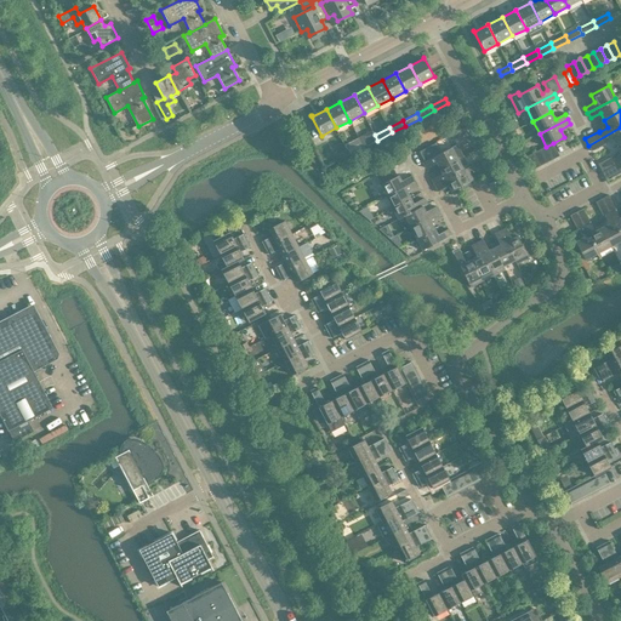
[(620,127),(588,146),(592,152),(605,144),(605,143),(614,138),(617,146),(620,143),(620,127)]
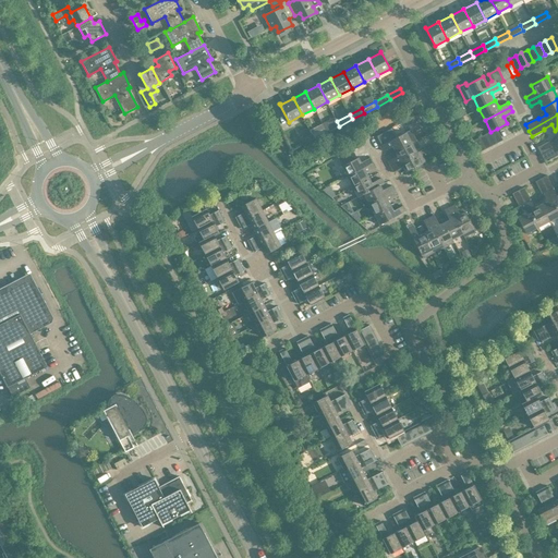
[(339,126),(337,121),(324,128),(327,133),(339,126)]
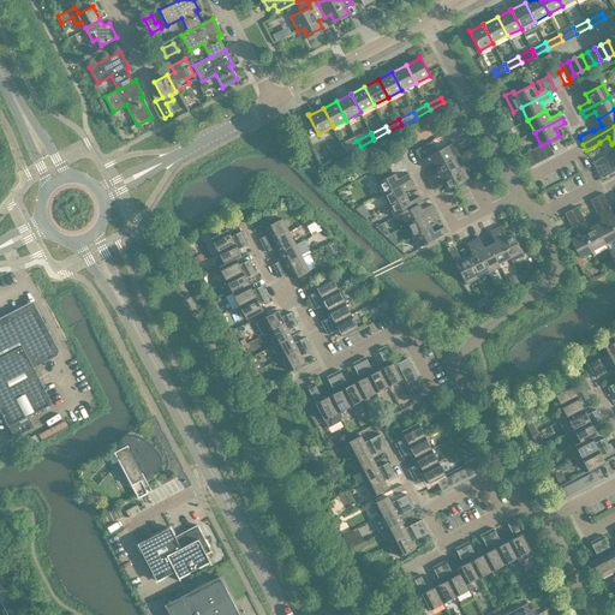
[(360,147),(357,141),(344,148),(346,153),(360,147)]
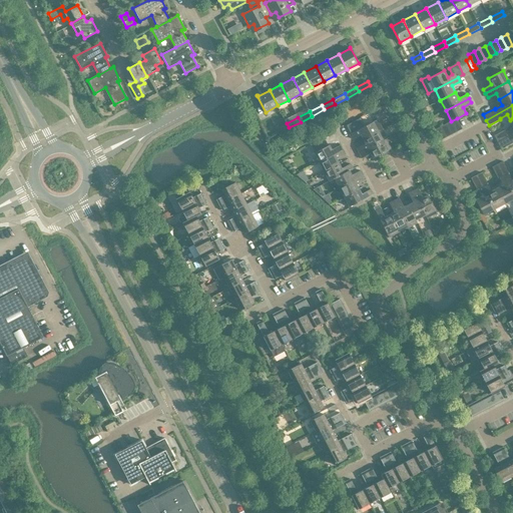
[(364,139),(379,131),(374,121),(364,126),(360,118),(347,125),(351,133),(350,134),(352,139),(361,134),(364,139)]
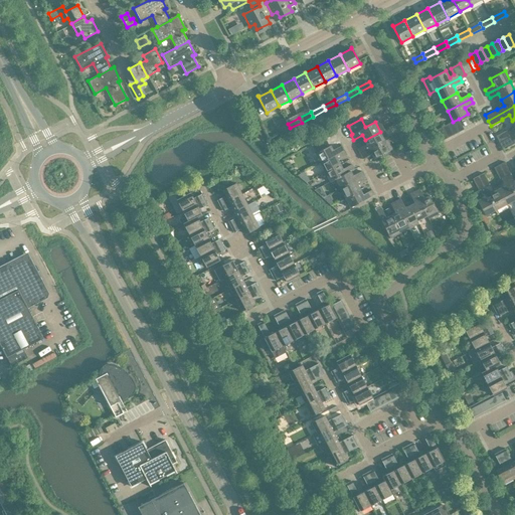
[(464,129),(459,119),(453,122),(459,132),(464,129)]
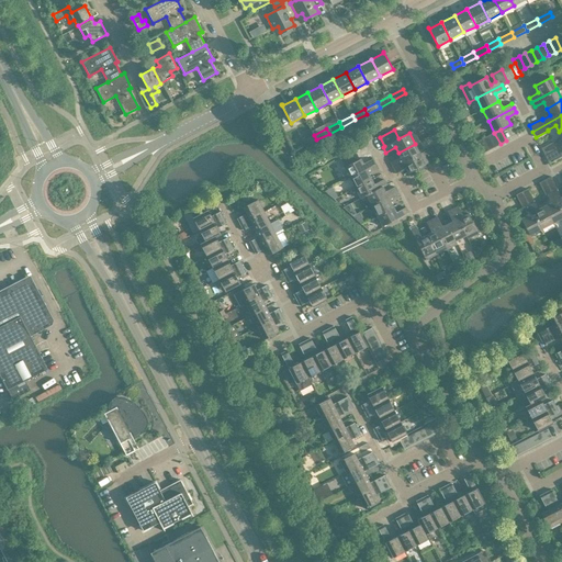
[(554,142),(541,148),(544,155),(561,145),(561,130),(559,132),(561,138),(554,143),(554,142)]
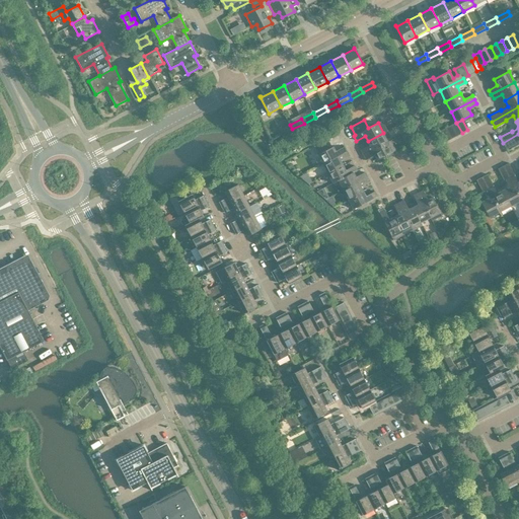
[(456,123),(451,125),(457,136),(462,133),(456,123)]
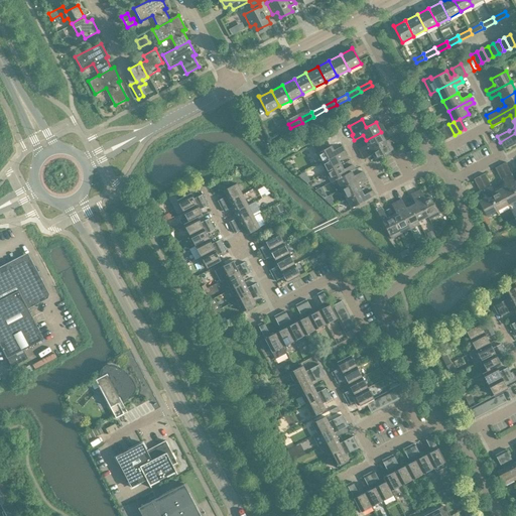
[(290,128),(288,124),(279,129),(281,133),(290,128)]
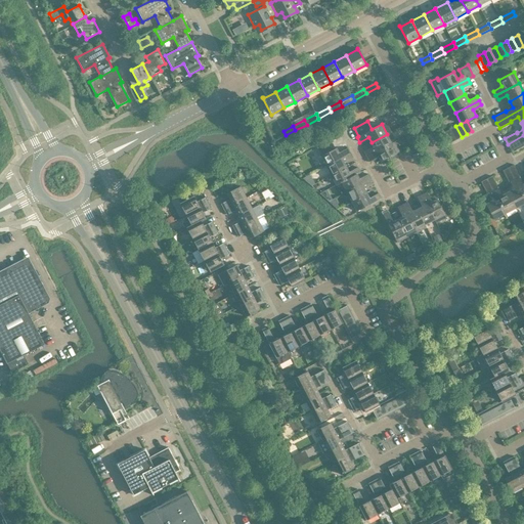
[(455,126),(449,129),(455,140),(462,137),(455,126)]
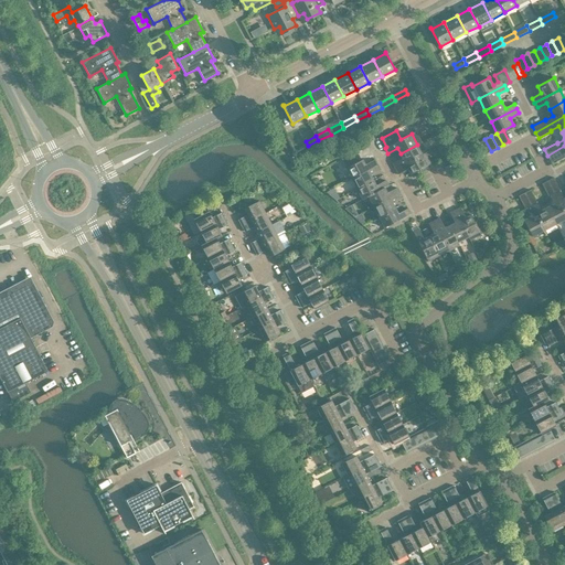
[(484,139),(479,142),(486,155),(491,151),(484,139)]
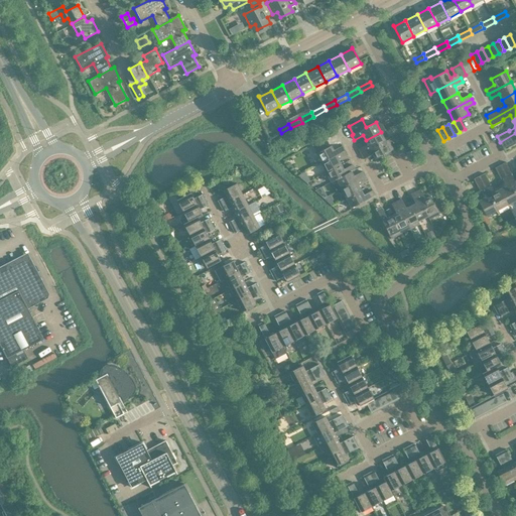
[(381,132),(366,140),(368,144),(359,149),(362,154),(386,141),(381,132)]
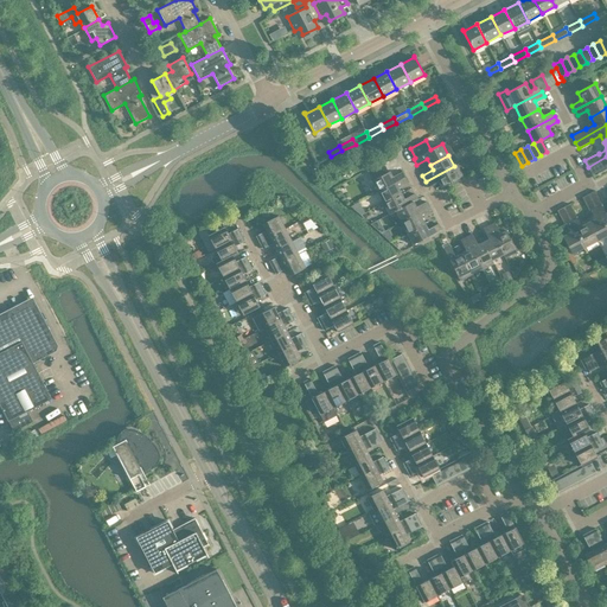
[(606,157),(588,167),(592,174),(606,166),(606,157)]
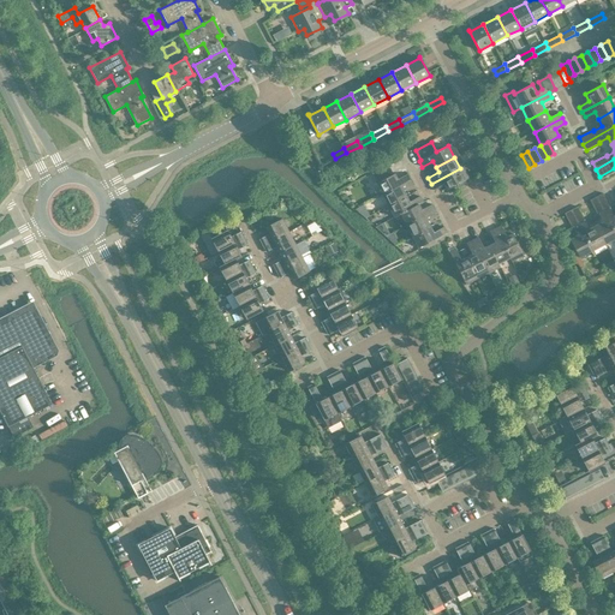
[(463,167),(460,168),(431,184),(434,189),(445,184),(448,190),(475,175),(469,163),(463,167)]
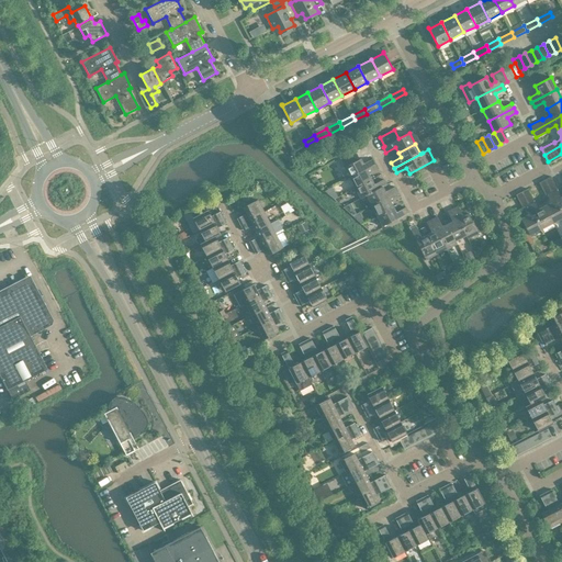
[(361,158),(359,159),(356,153),(341,159),(346,167),(345,167),(350,178),(375,165),(373,159),(363,164),(361,158)]
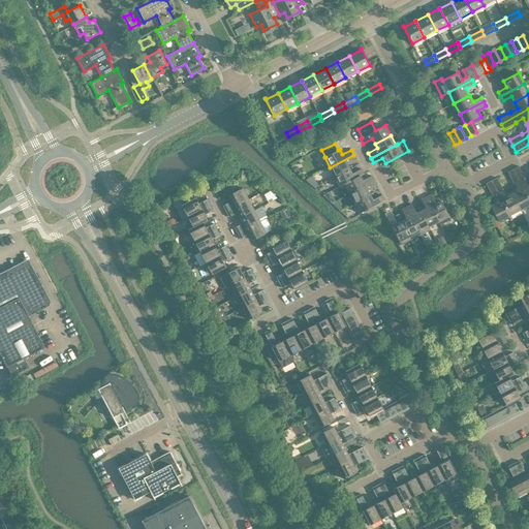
[(356,159),(353,155),(330,167),(335,178),(350,169),(347,164),(356,159)]
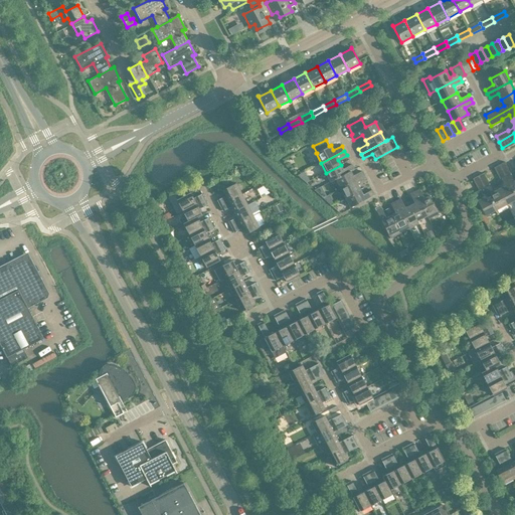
[(510,173),(505,162),(499,165),(514,194),(514,179),(513,181),(509,174),(510,173)]
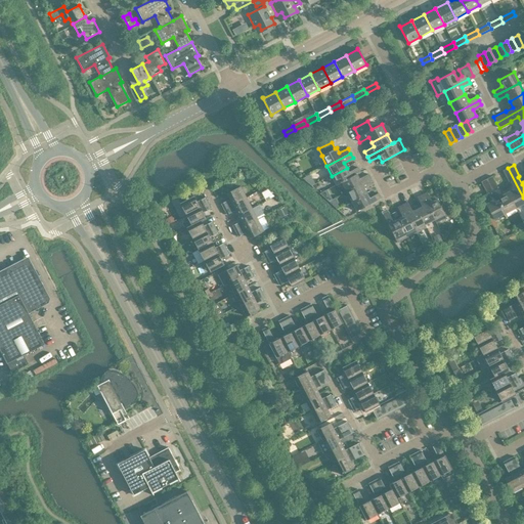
[(347,168),(332,176),(336,185),(342,182),(356,174),(357,174),(360,172),(358,167),(349,172),(347,168)]
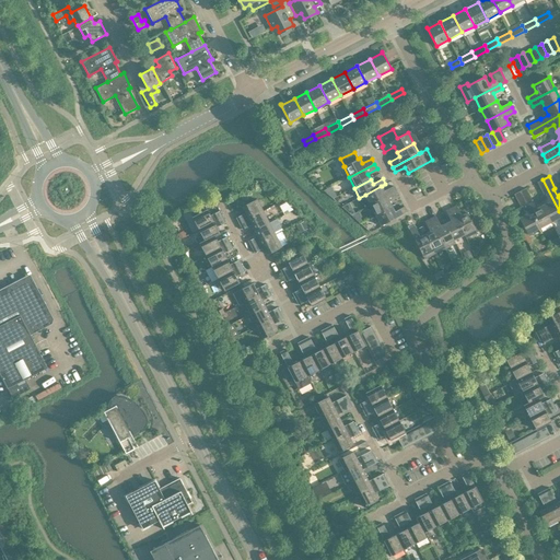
[(559,211),(543,179),(537,182),(544,195),(545,194),(549,201),(541,206),(550,222),(559,217),(559,211)]
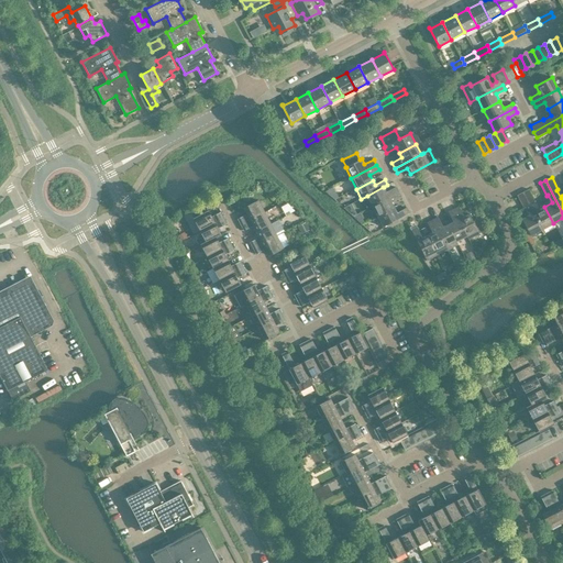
[(386,192),(384,187),(383,187),(367,196),(373,206),(398,192),(396,187),(386,192)]
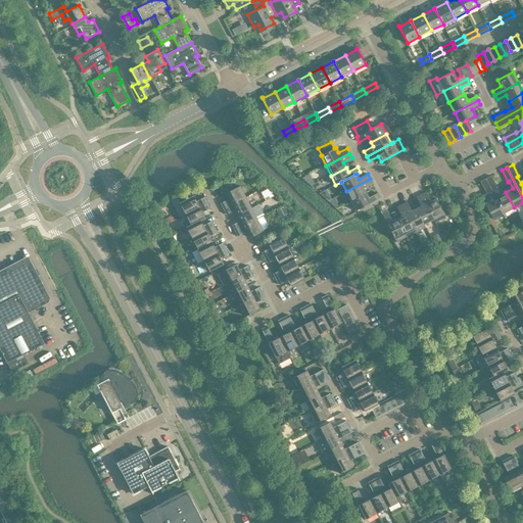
[(330,175),(319,179),(321,187),(333,184),(330,175)]
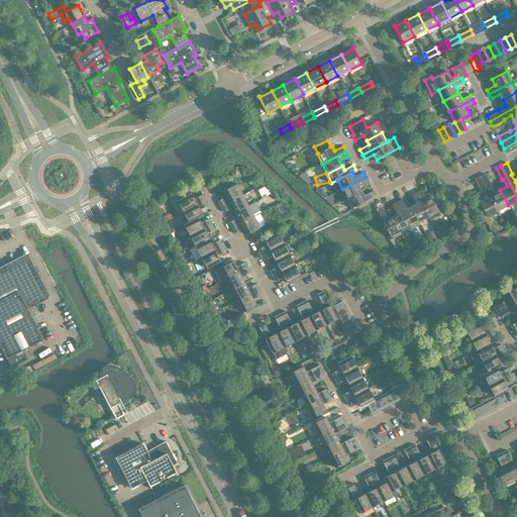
[(491,185),(486,174),(480,177),(498,210),(508,205),(500,190),(494,193),(491,185)]
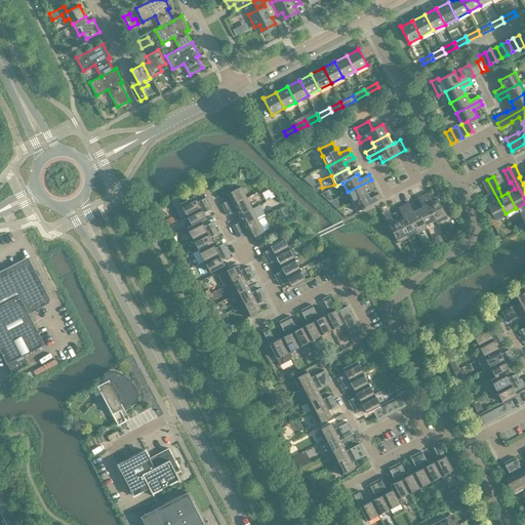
[(371,179),(348,192),(352,202),(367,194),(365,189),(374,184),(371,179)]
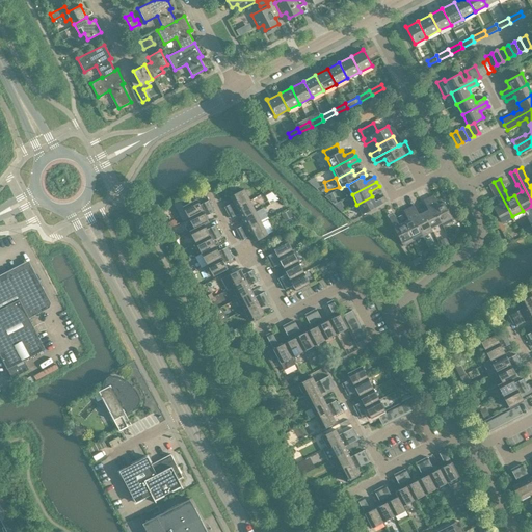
[(512,216),(494,182),(488,185),(491,191),(495,196),(496,195),(497,197),(490,202),(493,207),(501,222),(512,216)]
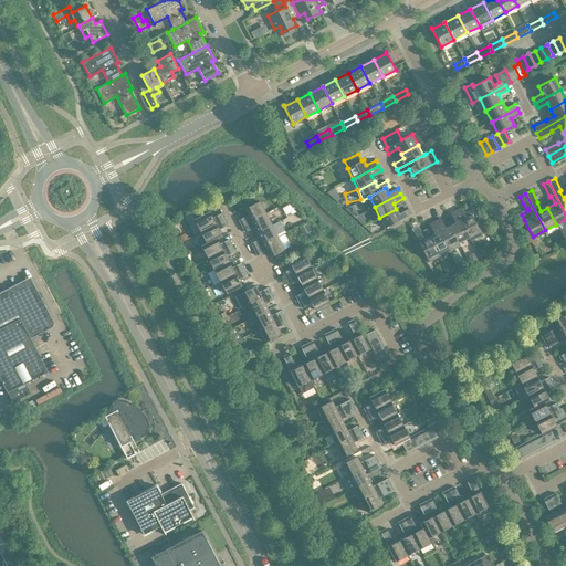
[(265,213),(261,203),(260,201),(245,209),(249,215),(239,220),(242,226),(265,213)]
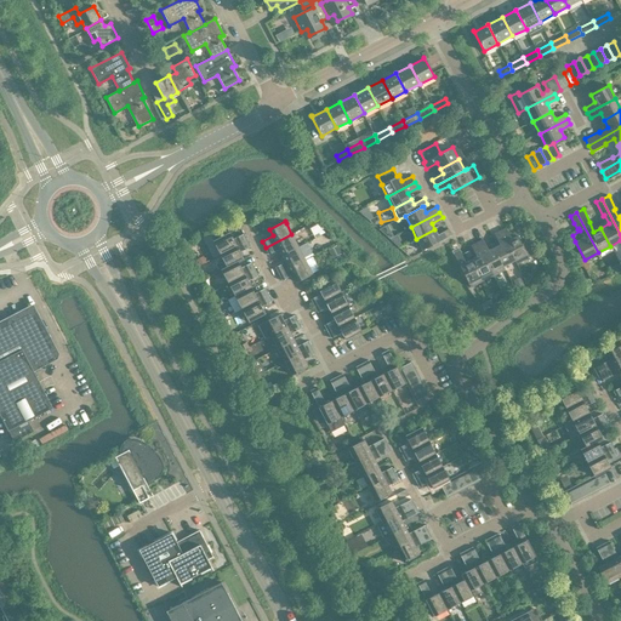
[(506,228),(501,231),(516,260),(517,265),(529,258),(528,257),(536,254),(530,240),(522,245),(518,237),(512,239),(506,228)]
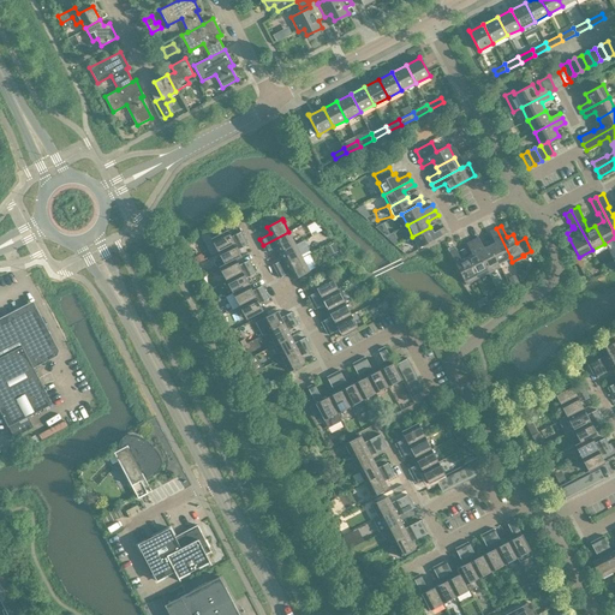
[(430,227),(412,237),(418,248),(447,233),(445,227),(434,233),(430,227)]
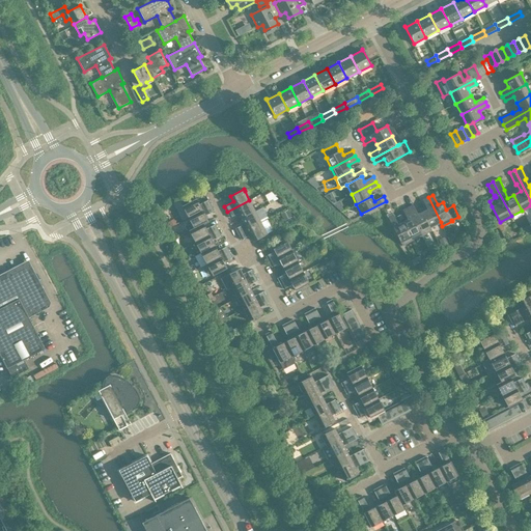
[(428,197),(423,200),(427,210),(422,212),(430,227),(441,222),(428,197)]
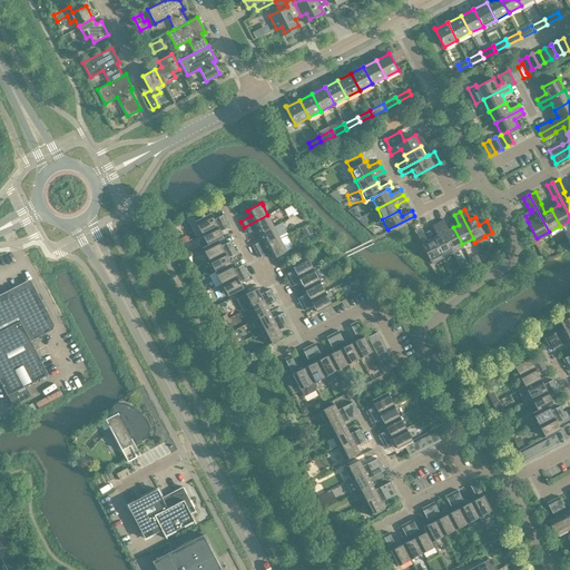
[(210,213),(196,220),(203,233),(227,220),(224,215),(214,219),(210,213)]
